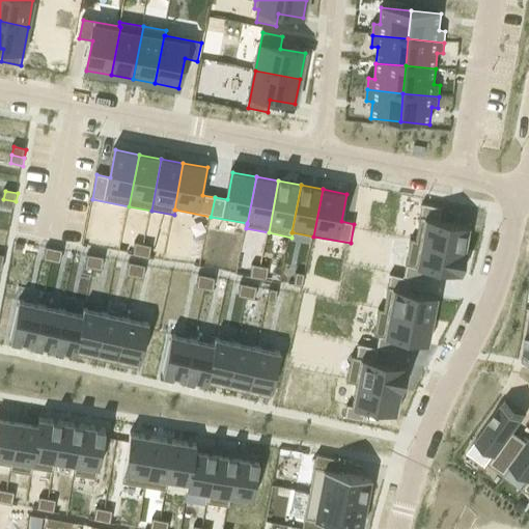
[(3,199),(2,207),(15,210),(16,201),(3,199)]
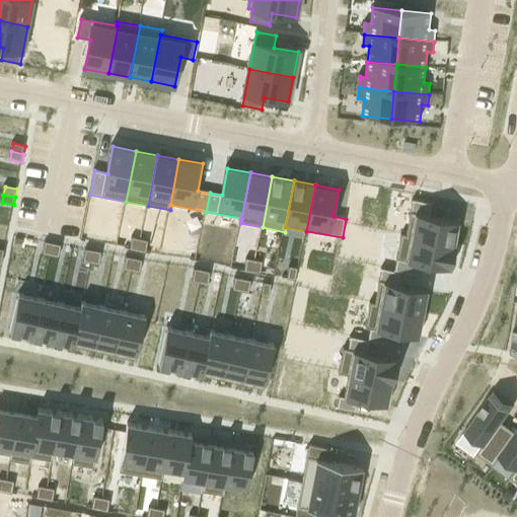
[(407,235),(407,236),(455,245),(455,244),(459,222),(430,217),(433,204),(414,201),(407,235)]
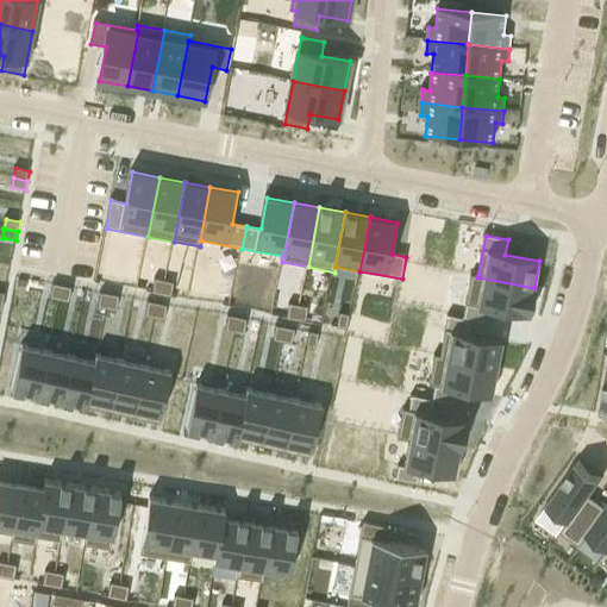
[(464,319),(471,320),(492,324),(495,310),(531,317),(536,288),(534,287),(534,288),(477,277),(477,276),(473,275),(464,319)]
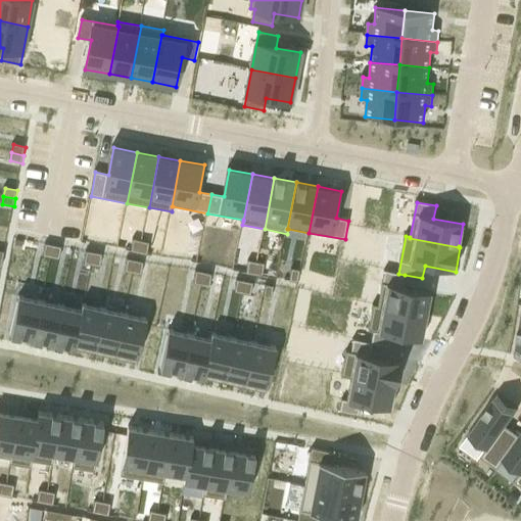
[(134,241),(132,253),(140,254),(142,242),(134,241)]
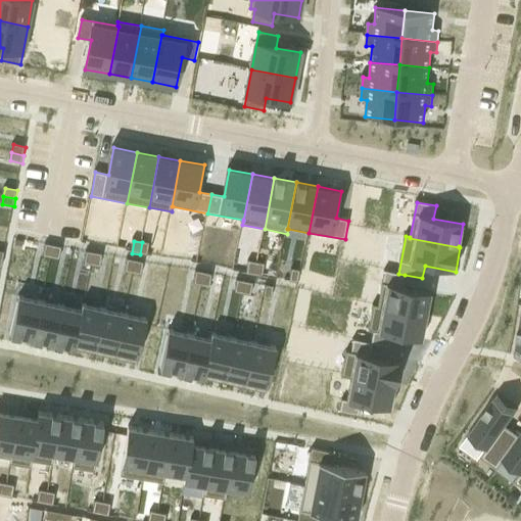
[(142,242),(140,254),(148,256),(150,244),(142,242)]
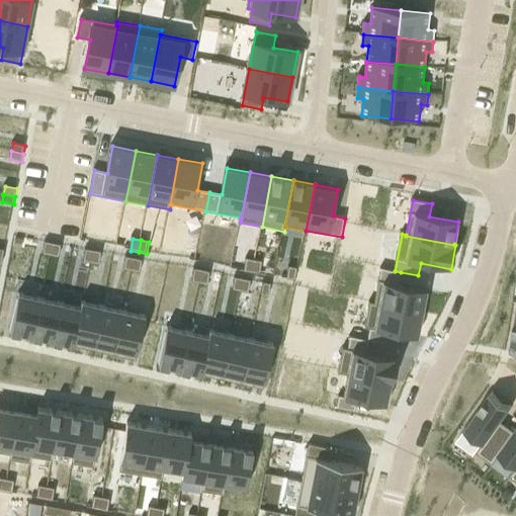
[(46,242),(44,254),(52,256),(54,244),(46,242)]
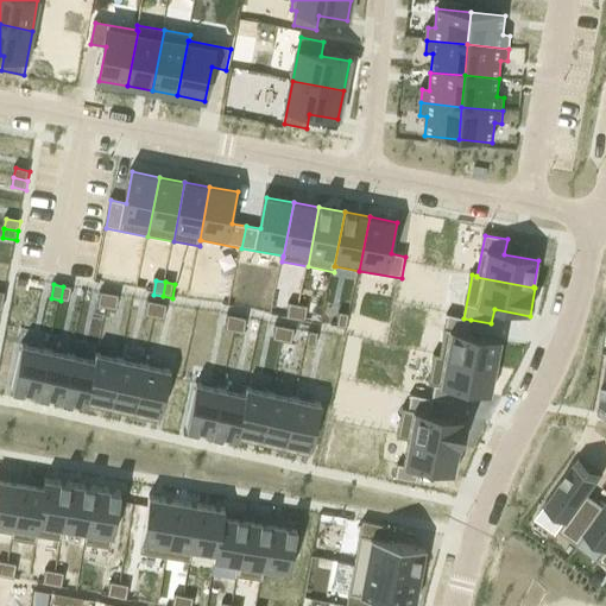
[(63,286),(61,301),(70,302),(73,288),(63,286)]
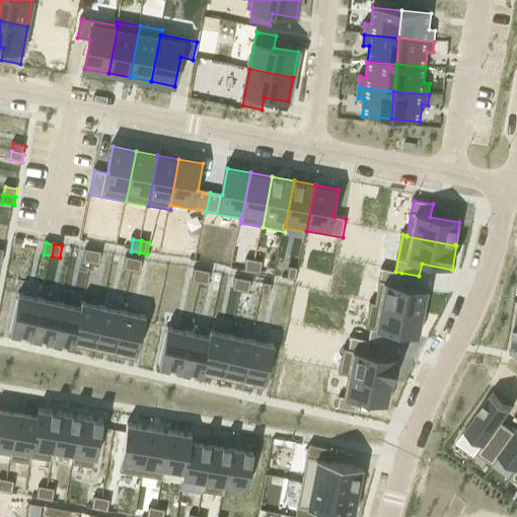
[(86,250),(84,263),(92,265),(94,252),(86,250)]
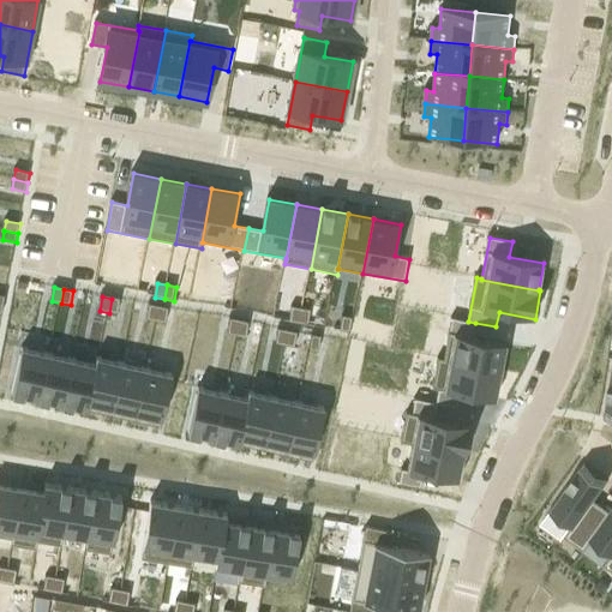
[(112,299),(109,313),(119,315),(121,300),(112,299)]
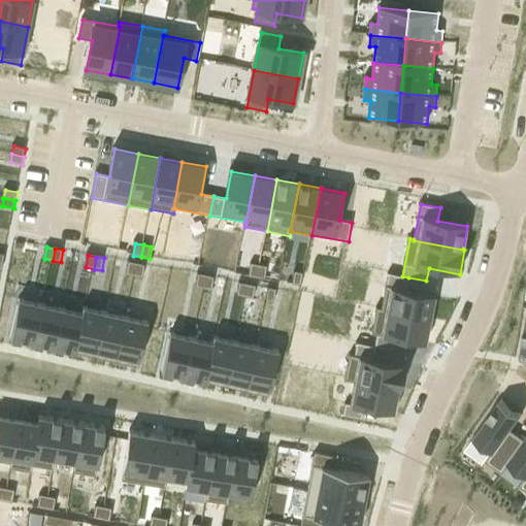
[(129,263),(127,275),(135,276),(137,264),(129,263)]
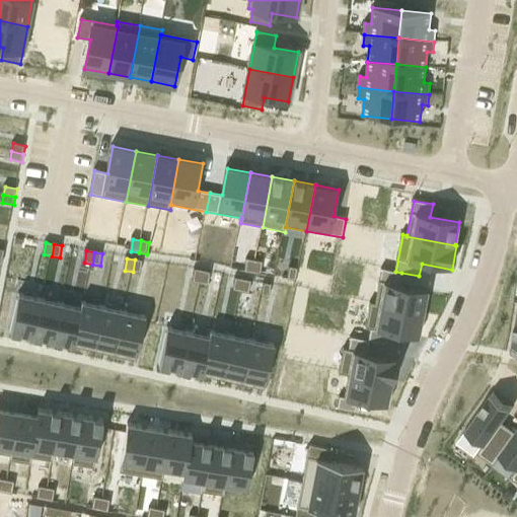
[(135,260),(133,272),(141,274),(143,262),(135,260)]
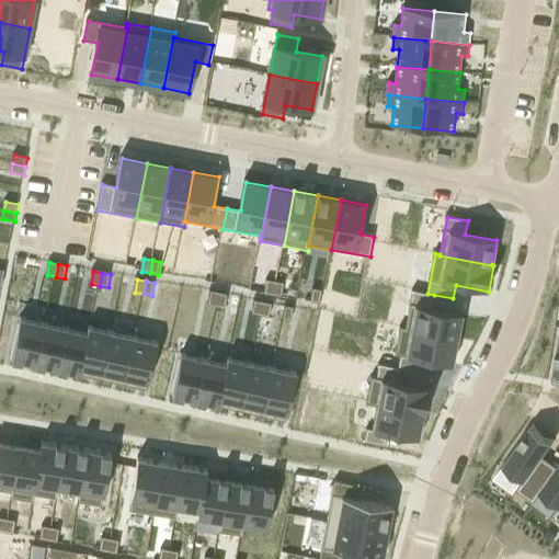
[(267,283),(265,295),(274,297),(276,284),(267,283)]
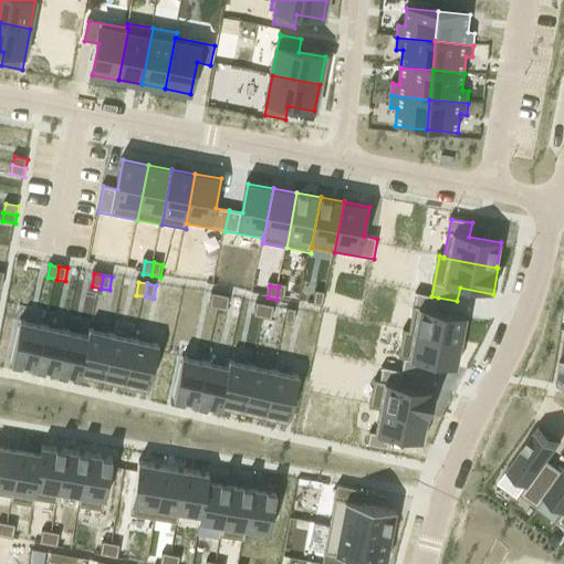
[(279,286),(277,300),(285,301),(288,289),(279,286)]
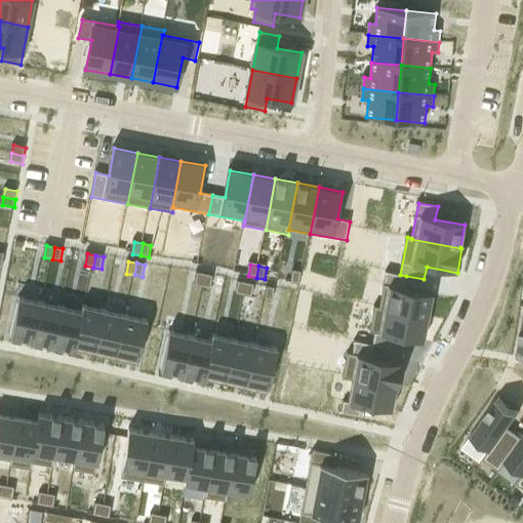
[(380,308),(379,309),(429,318),(434,293),(404,288),(406,276),(400,275),(387,272),(380,308)]
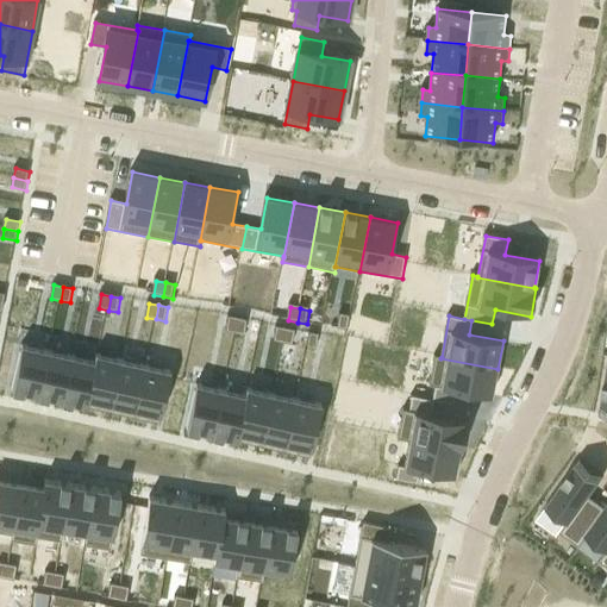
[(342,317),(339,331),(349,332),(351,318),(342,317)]
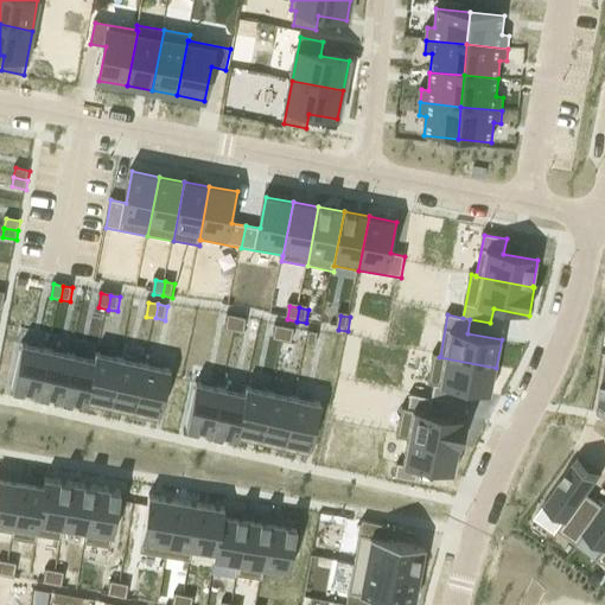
[(229,318),(225,332),(235,333),(239,319),(229,318)]
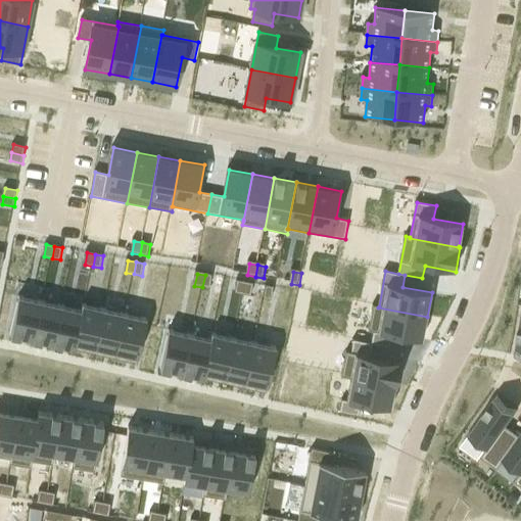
[(205,275),(202,287),(210,289),(214,277),(205,275)]
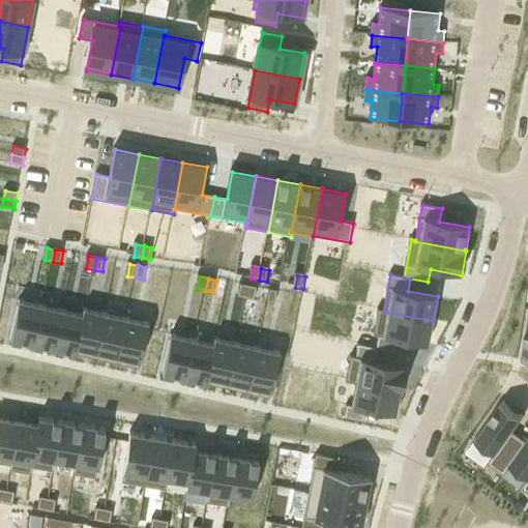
[(241,285),(239,297),(246,299),(250,287),(241,285)]
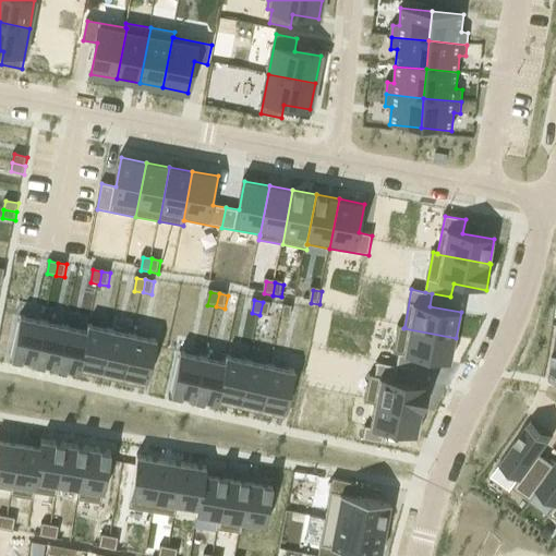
[(263,302),(260,315),(268,317),(272,304),(263,302)]
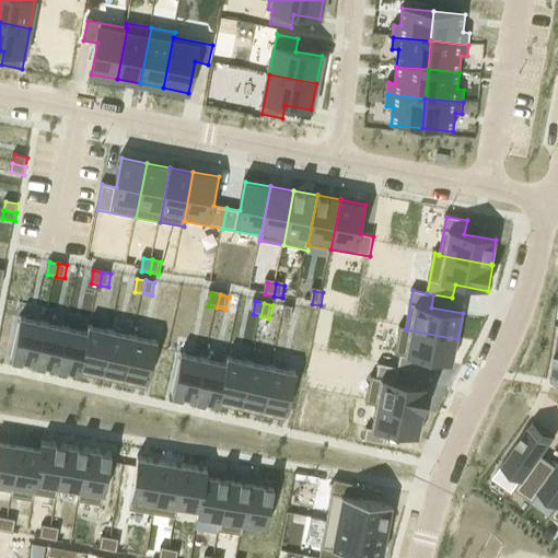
[(286,307),(283,320),(292,322),(294,309),(286,307)]
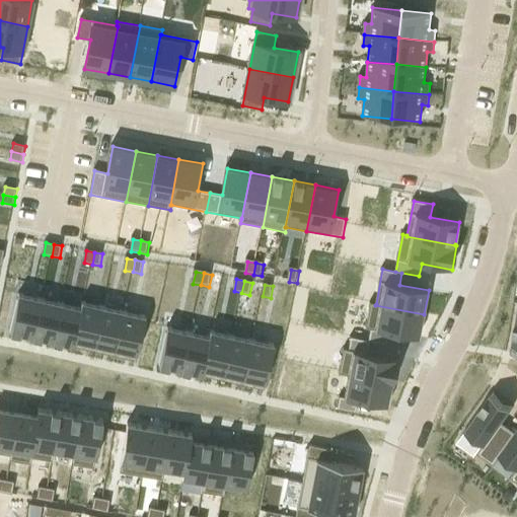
[(19,294),(11,333),(33,338),(42,299),(19,294)]
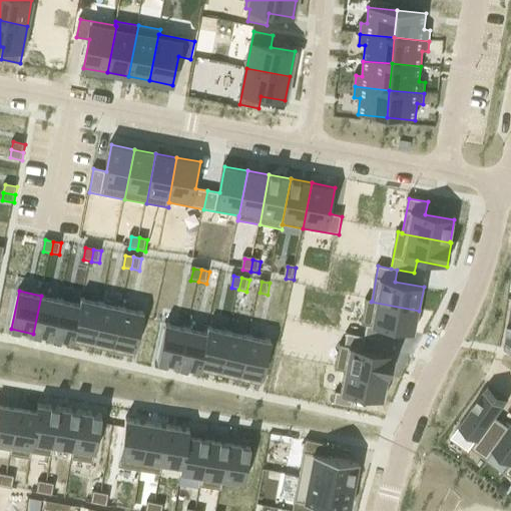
[(41,296),(33,334),(53,339),(61,300),(41,296)]
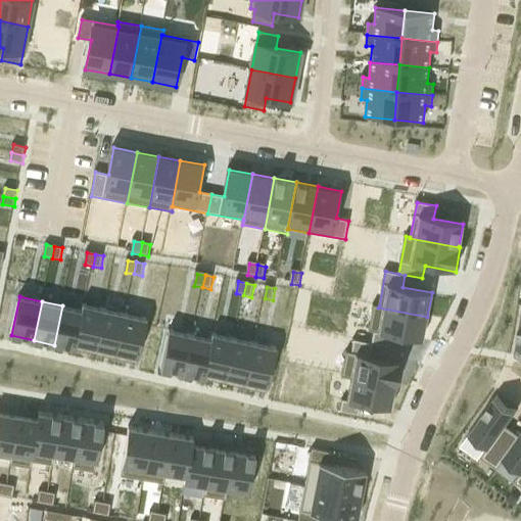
[(83,311),(76,343),(77,343),(96,348),(104,309),(83,304),(82,311),(83,311)]
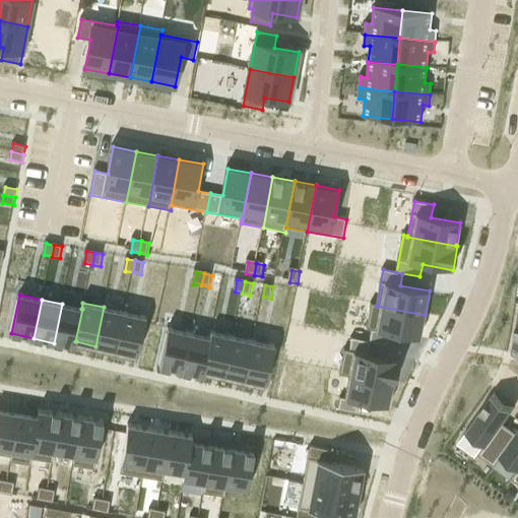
[(62,304),(54,343),(75,347),(76,341),(75,341),(82,309),(81,309),(62,304)]
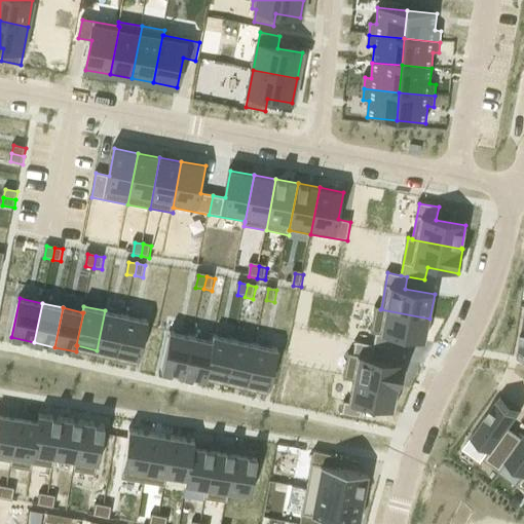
[(376,307),(371,332),(376,333),(374,345),(375,345),(394,349),(396,337),(425,342),(429,319),(380,309),(381,308),(376,307)]
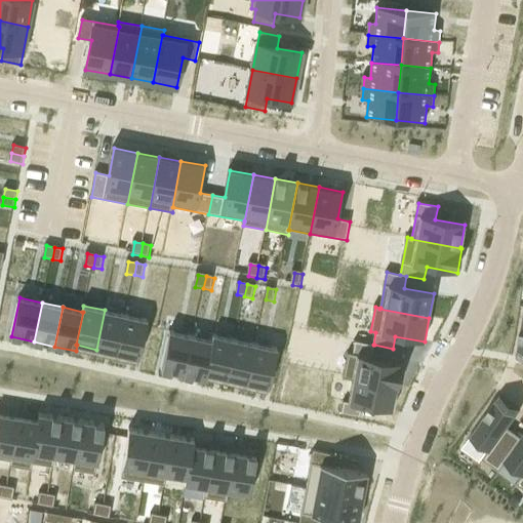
[(105,310),(96,350),(117,354),(125,315),(105,310)]
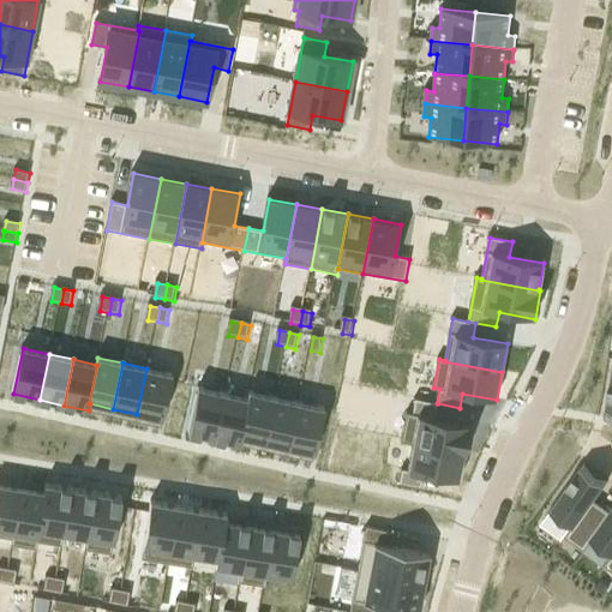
[(147,369),(137,414),(163,420),(173,375),(147,369)]
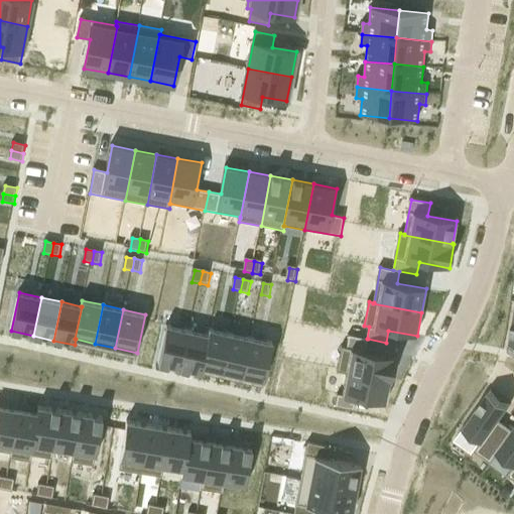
[(167,326),(158,364),(180,369),(189,331),(167,326)]
